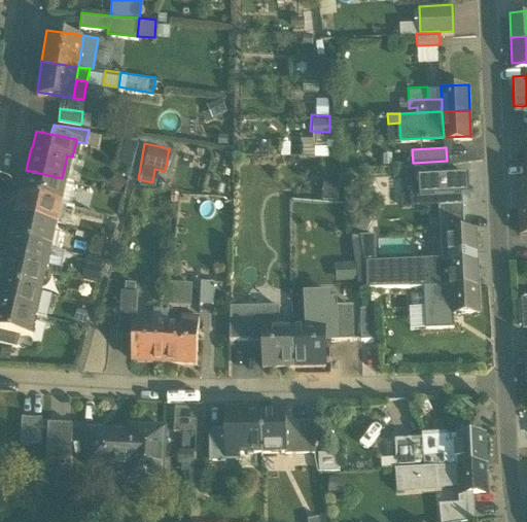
[(26,170),(22,192),(57,200),(61,182),(62,178),(26,170)]
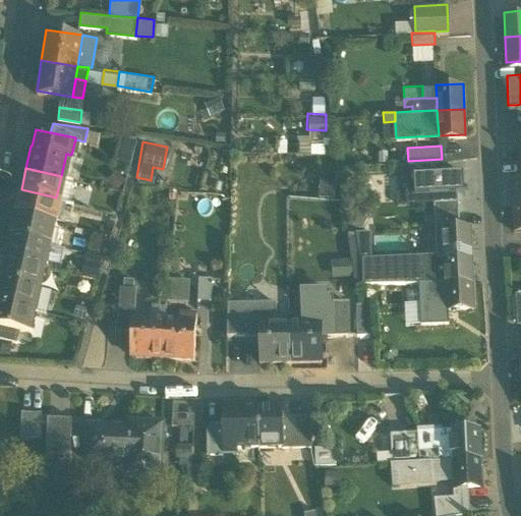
[(414,173),(414,192),(458,190),(464,190),(463,170),(414,173)]
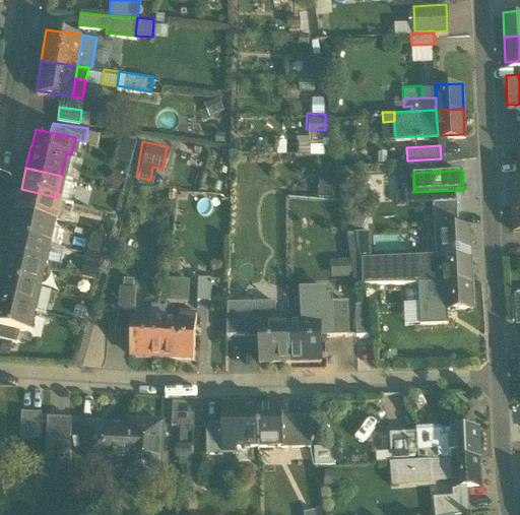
[(404,173),(405,201),(433,200),(458,199),(457,190),(413,192),(413,173),(404,173)]
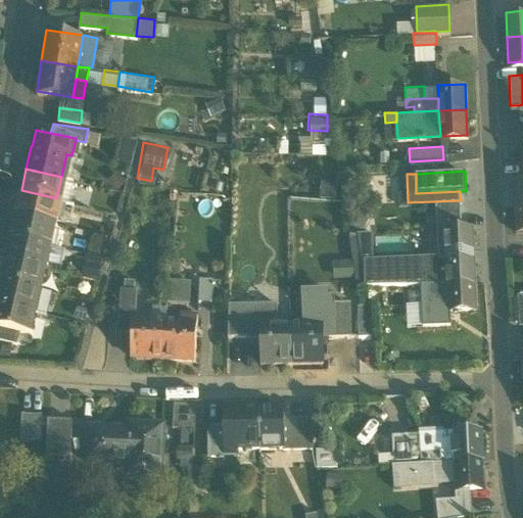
[(515,203),(522,202),(522,176),(514,177),(515,203)]
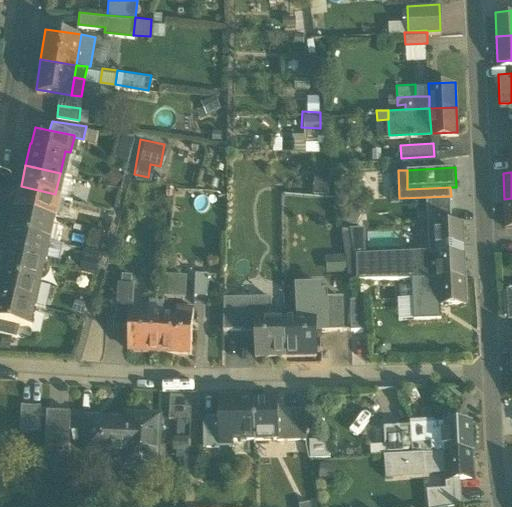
[(71,180),(59,177),(55,194),(67,197),(71,180)]
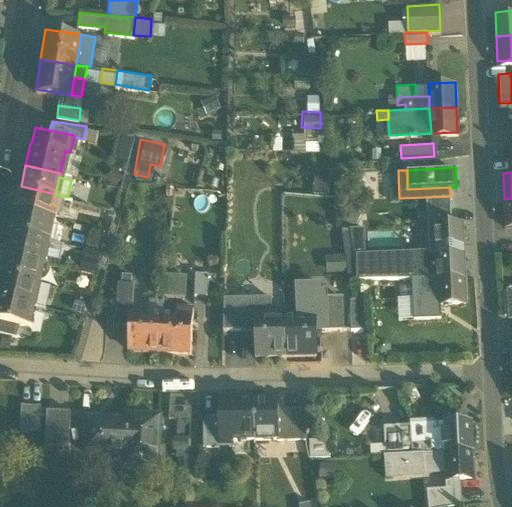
[(21,186),(16,208),(50,216),(55,194),(21,186)]
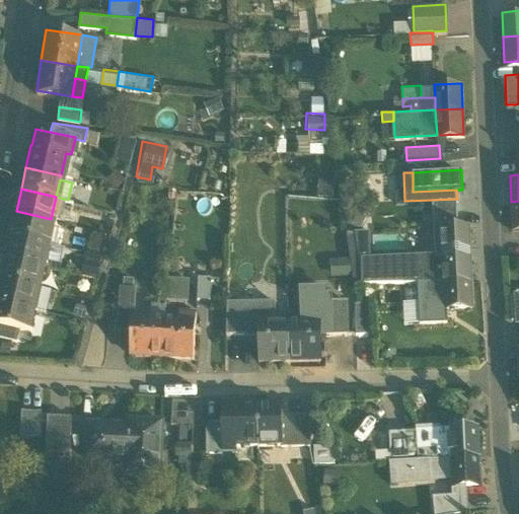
[(432,200),(433,223),(458,222),(457,199),(432,200)]
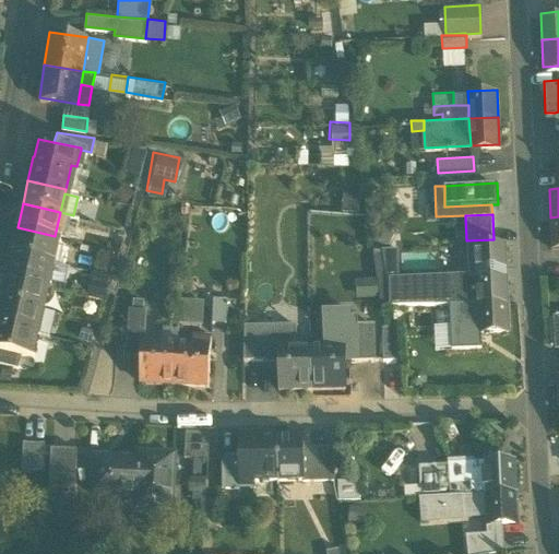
[(392,221),(373,221),(373,242),(392,243),(392,221)]
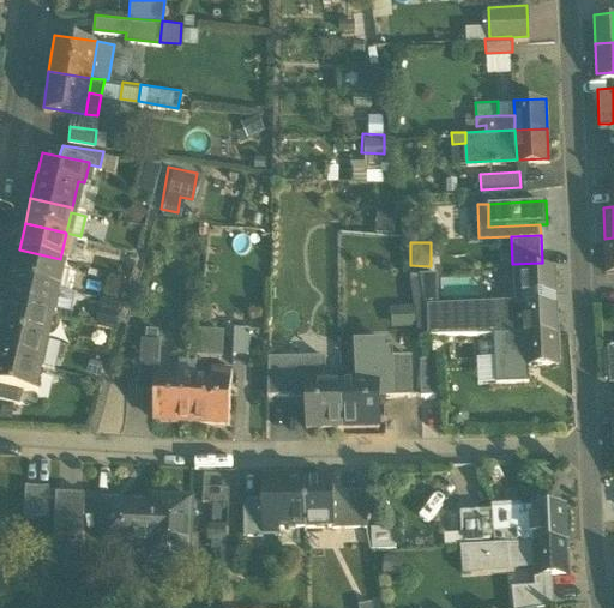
[(19,250),(13,275),(54,284),(60,259),(19,250)]
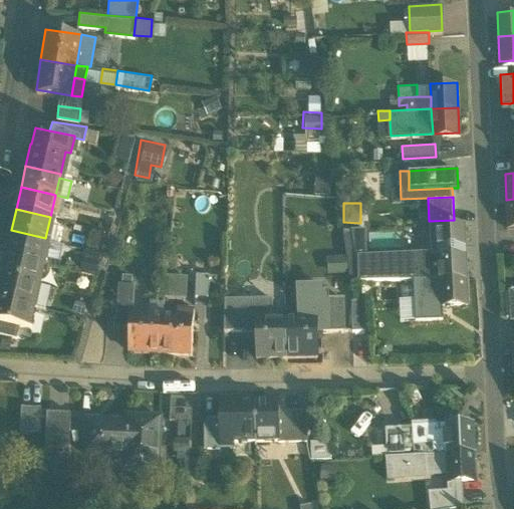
[(429,221),(431,252),(438,252),(439,276),(466,276),(467,276),(466,250),(462,251),(462,243),(466,243),(464,220),(454,220),(429,221)]
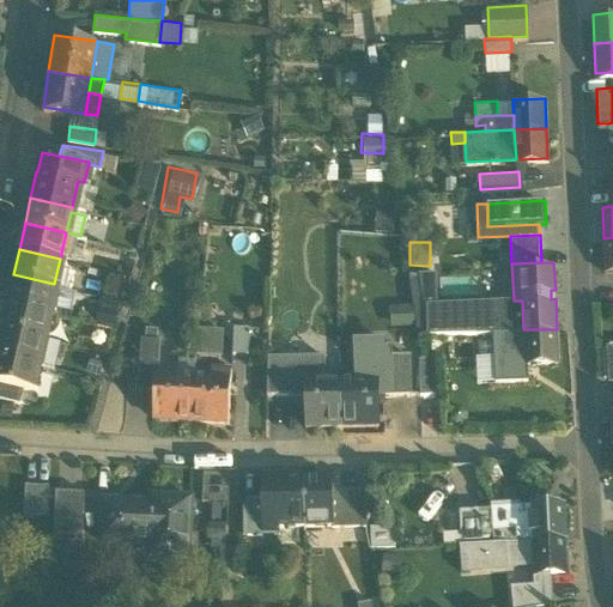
[(425,305),(430,305),(430,304),(439,304),(434,271),(419,273),(419,275),(420,275),(425,305)]
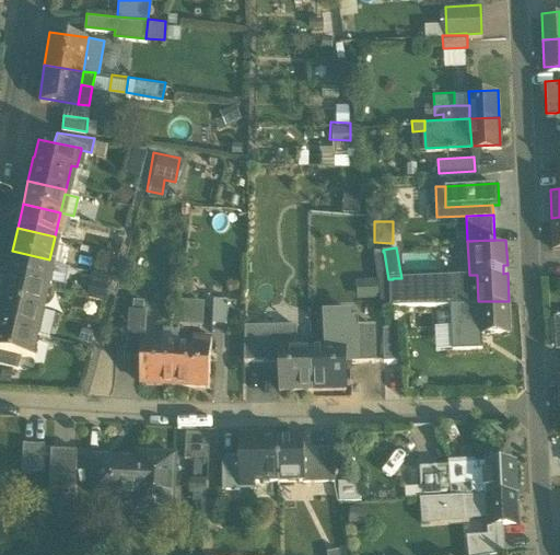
[(12,251),(7,275),(44,284),(49,259),(12,251)]
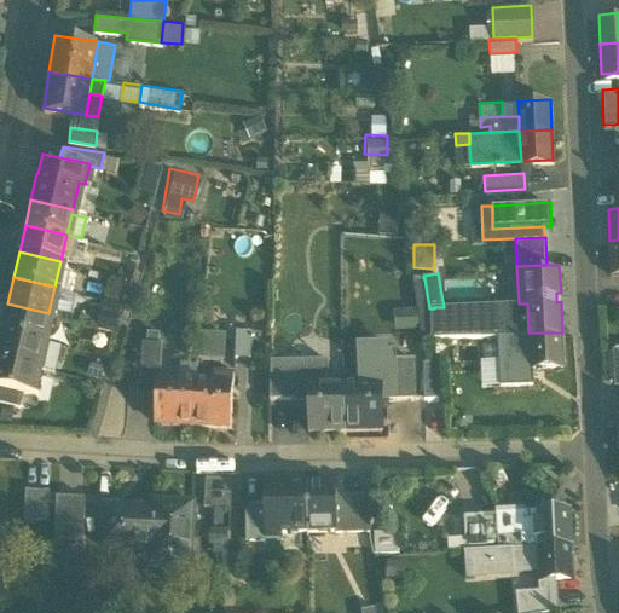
[(415,279),(418,310),(429,308),(424,278),(423,278),(415,279)]
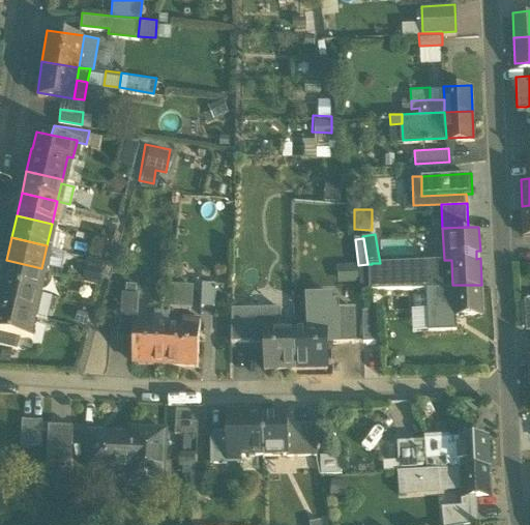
[(335,275),(354,276),(355,260),(335,259),(335,275)]
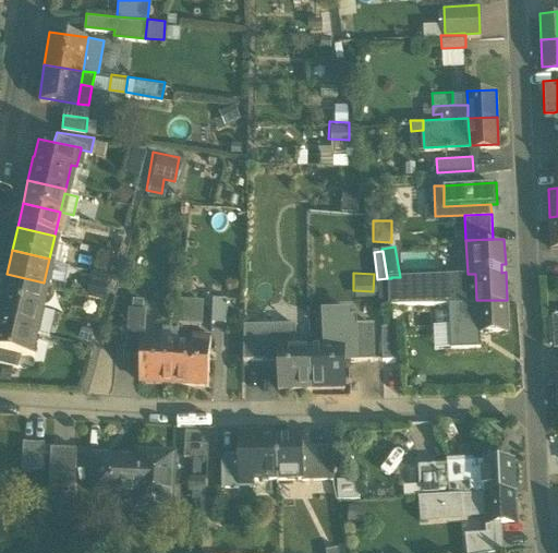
[(7,274),(1,297),(38,305),(44,283),(7,274)]
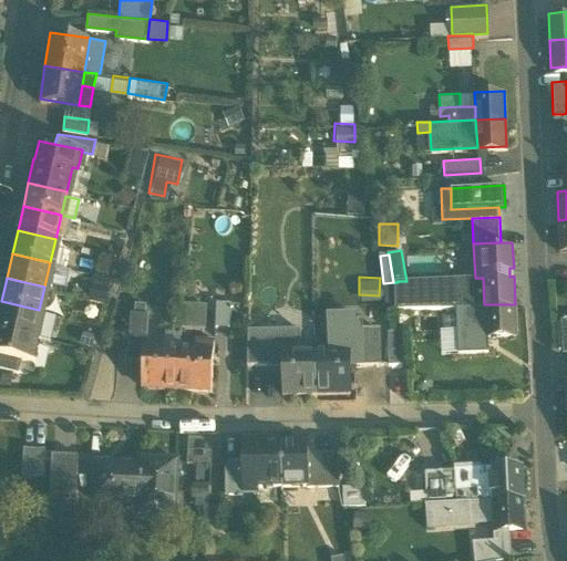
[(475,278),(406,281),(398,281),(398,282),(399,307),(456,305),(484,304),(483,278),(475,278)]
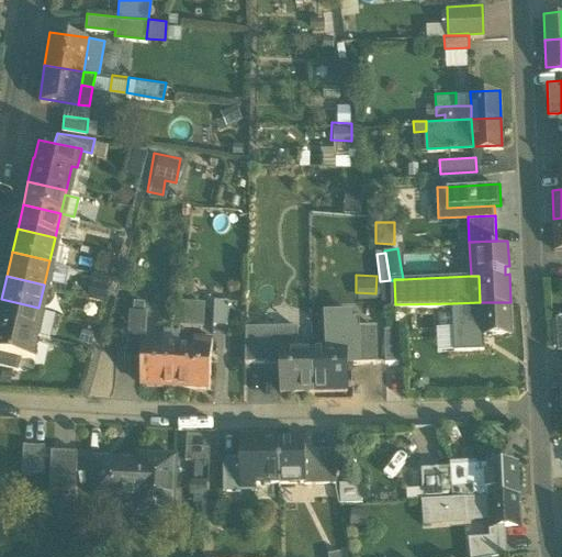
[(394,280),(390,280),(380,281),(383,304),(395,304),(394,280)]
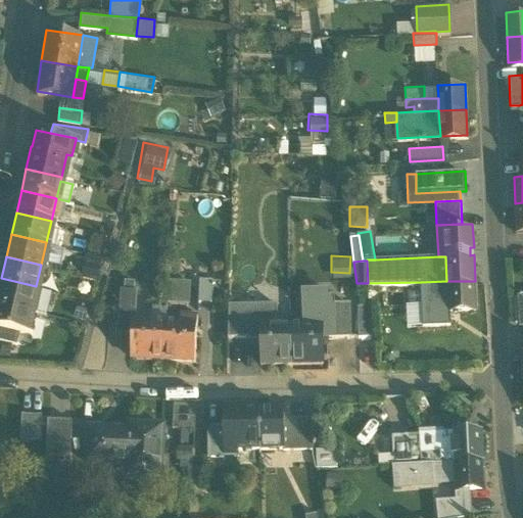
[(196,302),(211,302),(212,271),(197,271),(196,302)]
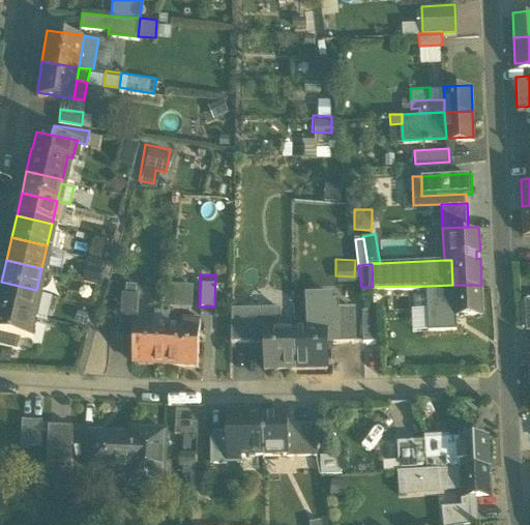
[(166,279),(166,299),(187,300),(188,280),(166,279)]
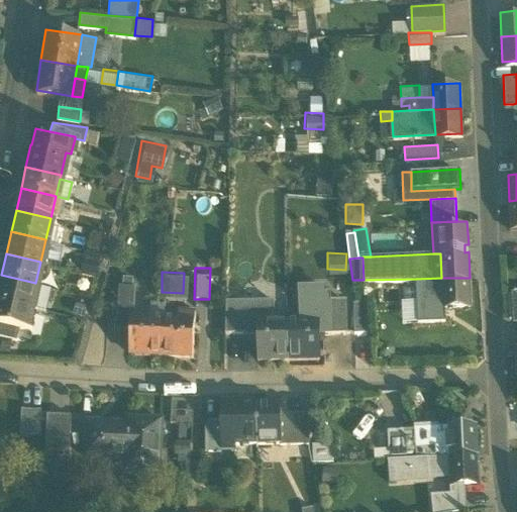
[(1,275),(0,278),(0,297),(30,305),(35,283),(1,275)]
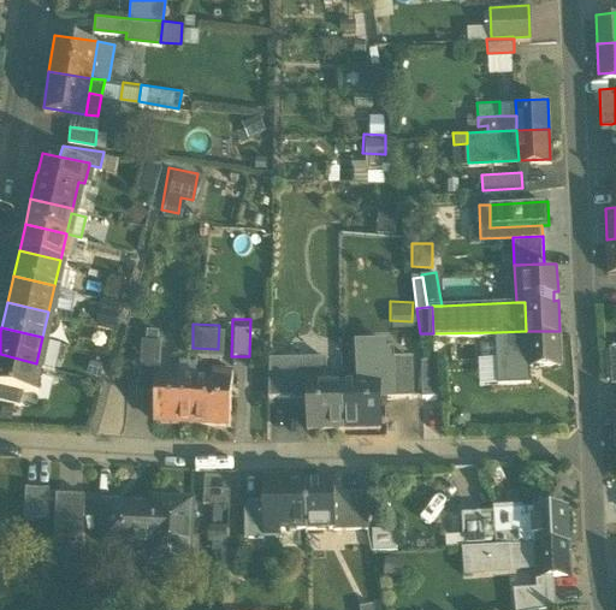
[(531,379),(529,362),(527,362),(526,331),(496,332),(497,380),(531,379)]
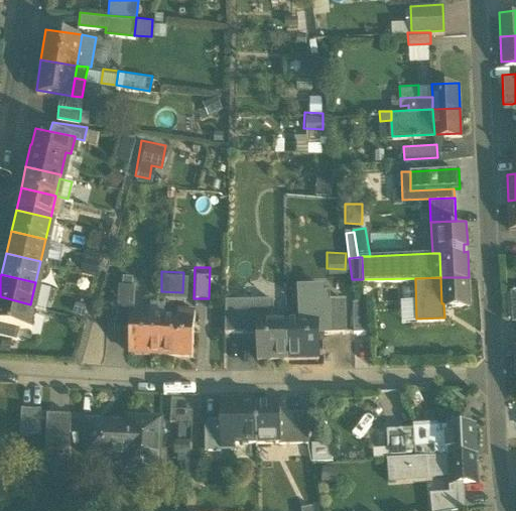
[(468,277),(440,277),(441,303),(443,303),(470,302),(468,277)]
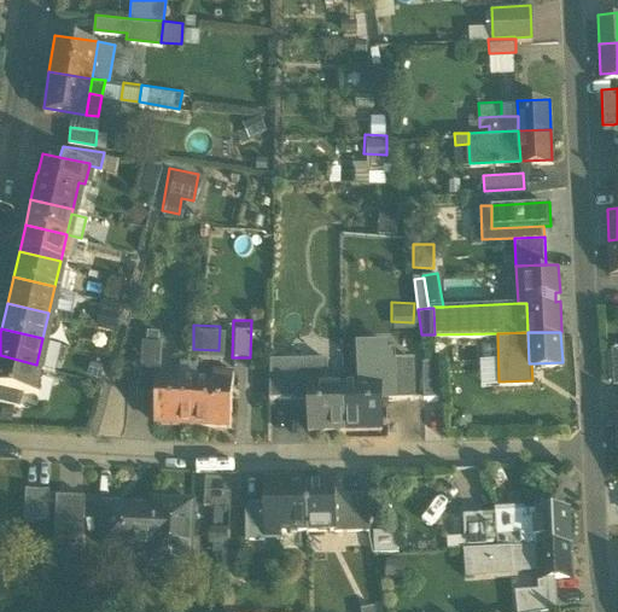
[(139,379),(159,380),(159,376),(159,365),(155,363),(156,339),(141,338),(139,379)]
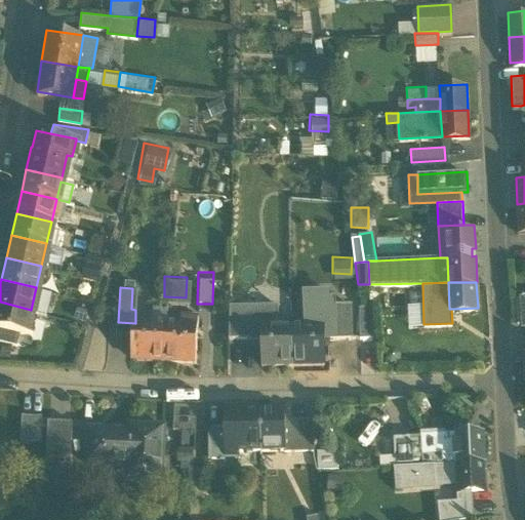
[(306,316),(306,324),(323,324),(323,336),(336,336),(335,304),(335,294),(303,295),(304,316),(306,316)]
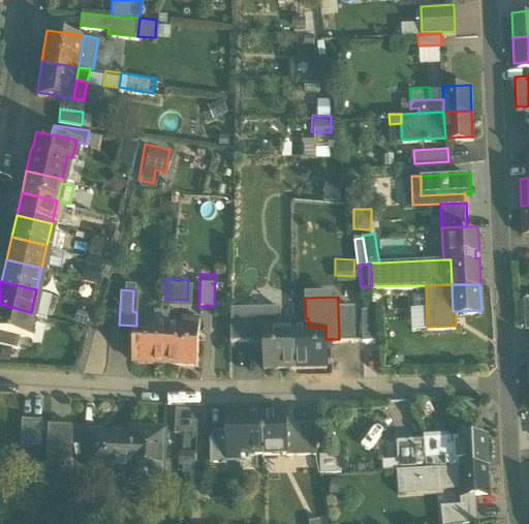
[(26,334),(31,312),(0,304),(0,328),(21,333),(26,334)]
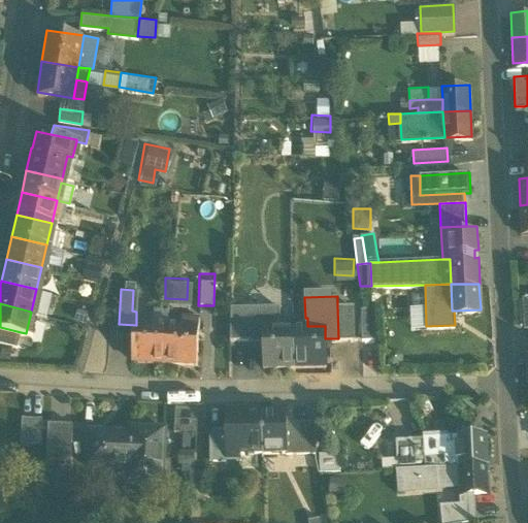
[(251,337),(263,337),(263,327),(279,327),(279,303),(251,304),(251,337)]
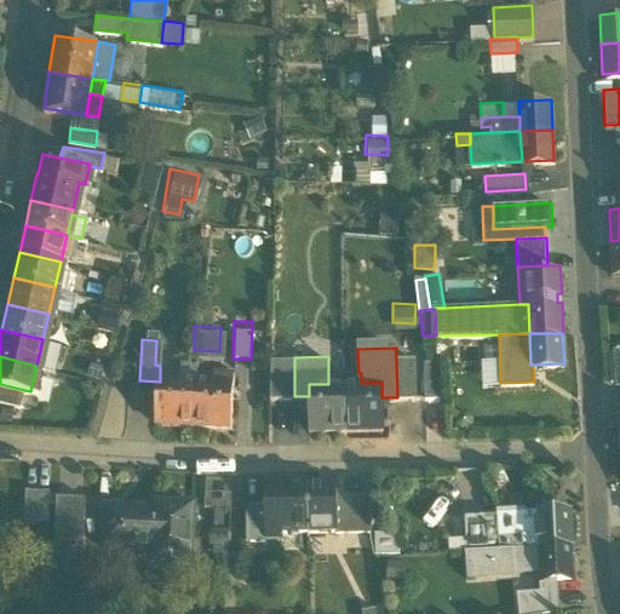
[(270,357),(270,396),(294,396),(294,357),(270,357)]
